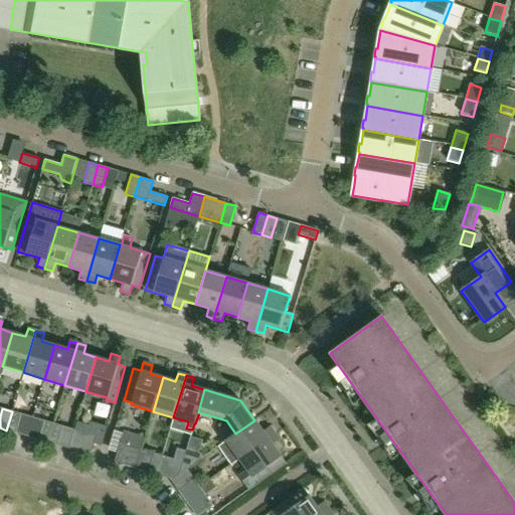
[(12,411),(6,431),(15,434),(21,413),(12,411)]
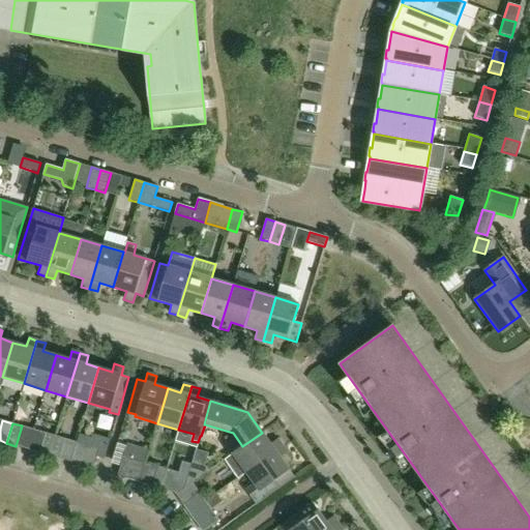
[(49,455),(55,436),(46,433),(39,452),(49,455)]
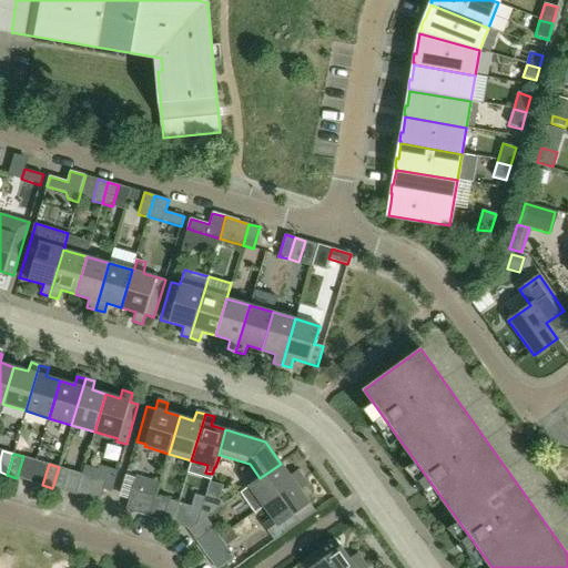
[(255,513),(264,506),(303,478),(297,470),(290,476),(281,464),(260,478),(249,486),(240,492),(255,513)]
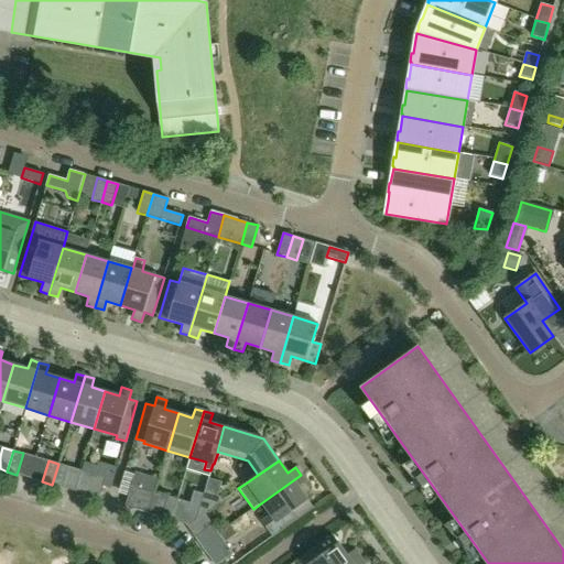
[(58,464),(52,485),(75,491),(82,470),(58,464)]
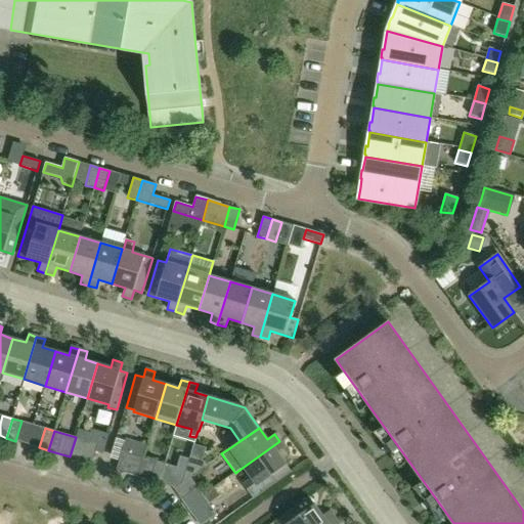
[(97,444),(88,441),(82,461),(92,464),(95,451),(97,444)]
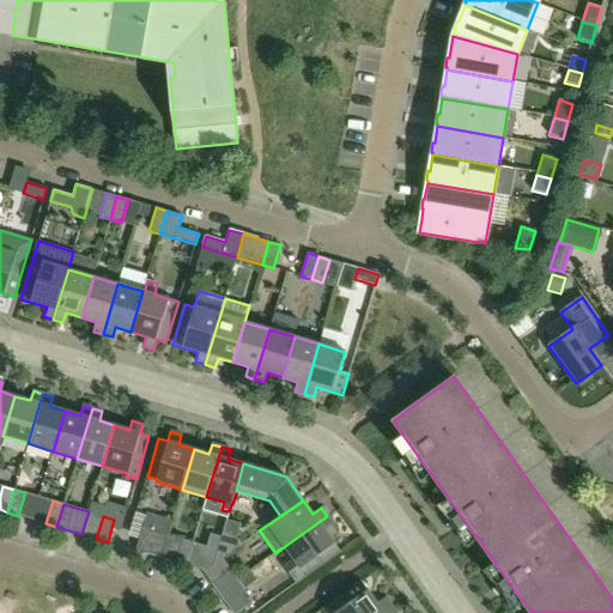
[(322,564),(340,552),(325,529),(333,525),(327,516),(285,546),(299,568),(316,557),(322,564)]
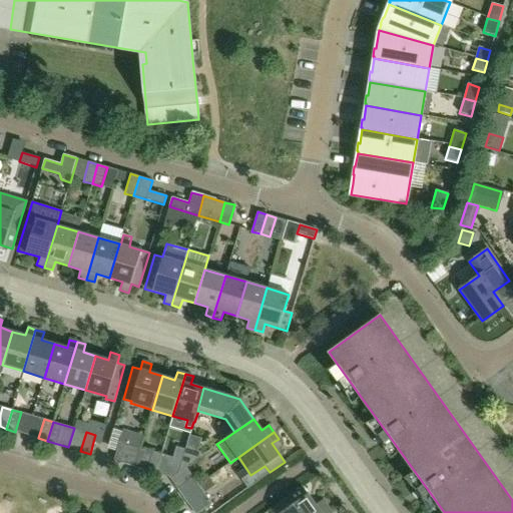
[(128,444),(119,442),(117,448),(113,461),(122,463),(128,444)]
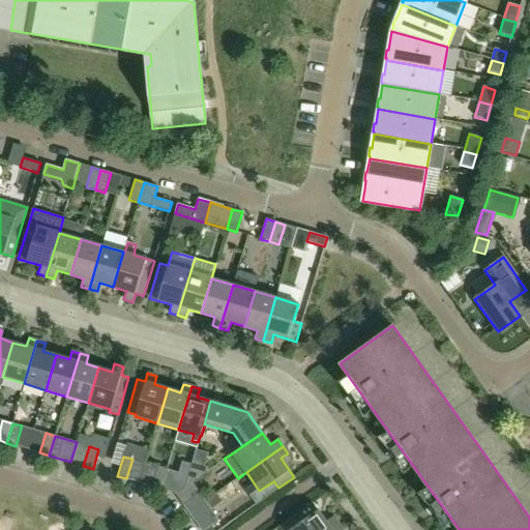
[(175,495),(184,489),(192,464),(182,462),(179,473),(167,469),(160,489),(174,493),(175,495)]
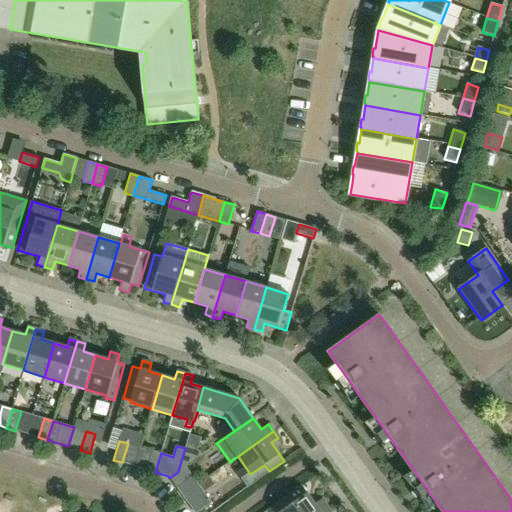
[(135,466),(155,472),(161,453),(140,447),(135,466)]
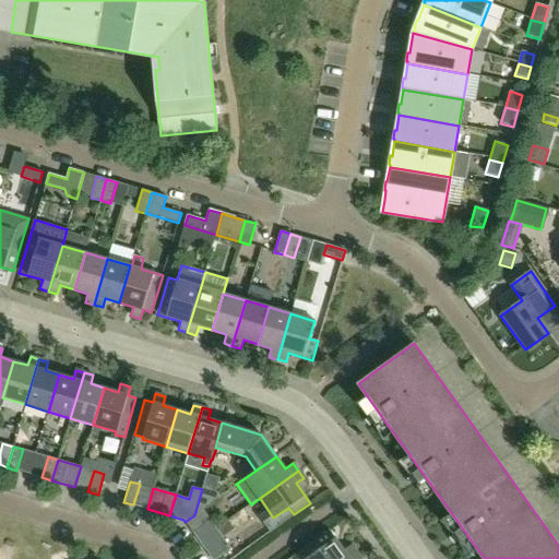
[(202,489),(194,515),(202,509),(218,497),(221,492),(203,488),(202,489)]
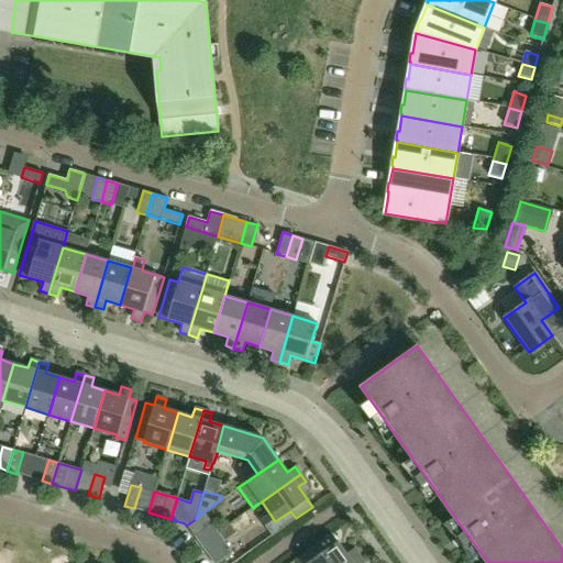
[(203,512),(196,519),(186,526),(200,545),(218,532),(203,512)]
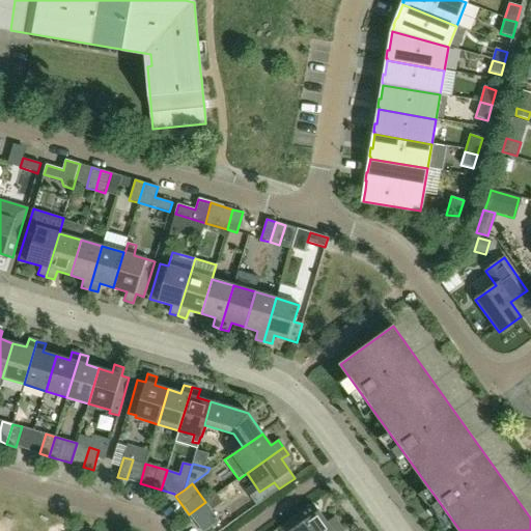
[(221,495),(208,505),(215,513),(228,504),(221,495)]
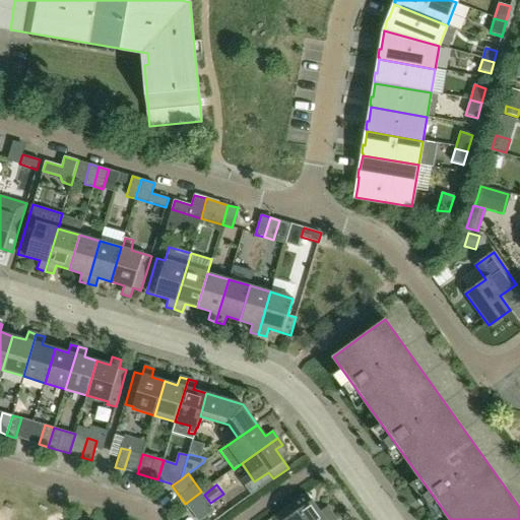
[(207,500),(201,492),(185,504),(191,512),(191,511),(207,500)]
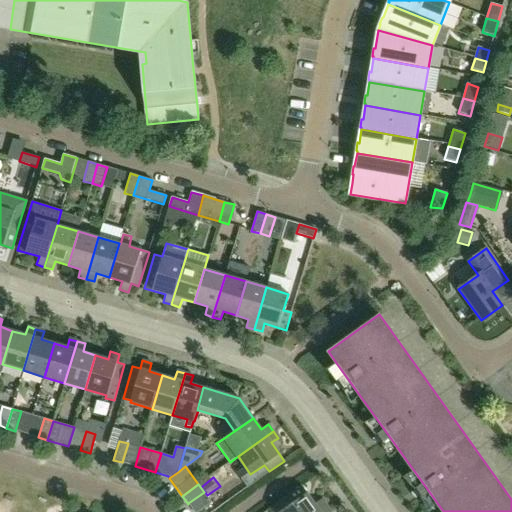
[(318,511),(327,506),(322,499),(315,504),(302,486),(287,497),(268,510),(269,511),(318,511)]
